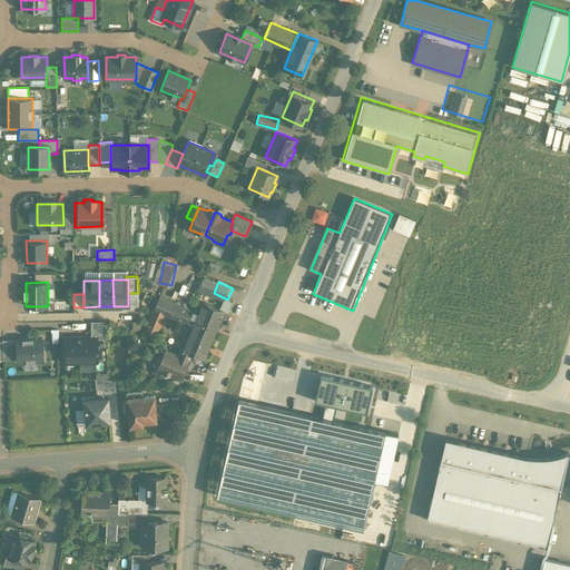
[(176,303),(158,296),(153,312),(164,316),(169,320),(170,316),(176,303)]
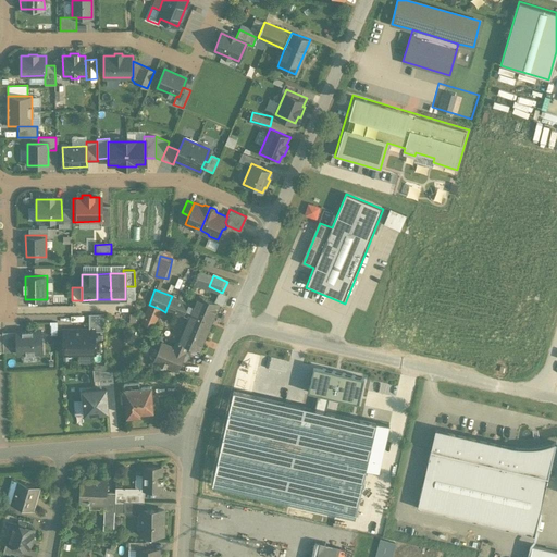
[(198,295),(194,305),(172,296),(166,309),(188,319),(178,341),(178,342),(186,345),(198,349),(218,304),(198,295)]
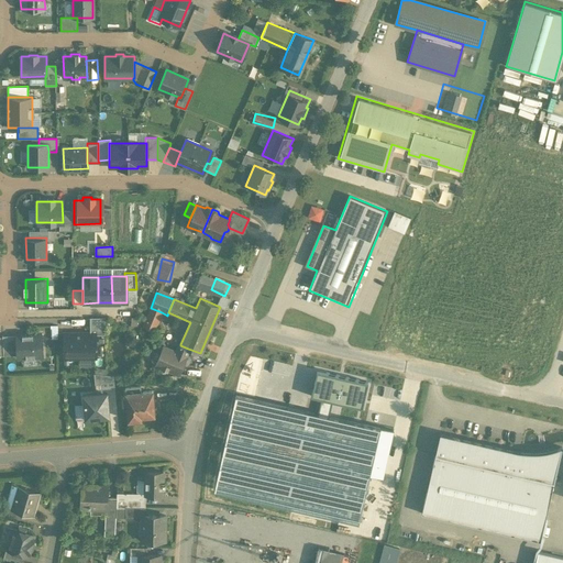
[(151,308),(150,308),(145,321),(156,326),(162,312),(151,308)]
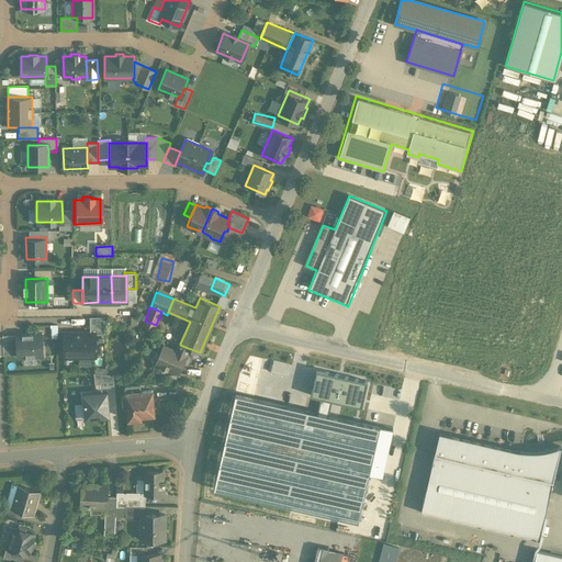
[(104,318),(89,318),(89,330),(94,330),(94,336),(104,336),(104,318)]
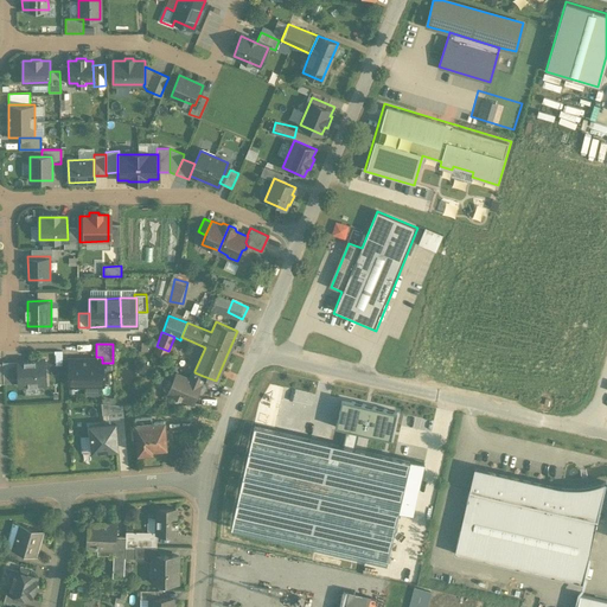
[(96,357),(66,358),(68,387),(103,385),(102,363),(102,357),(96,357)]
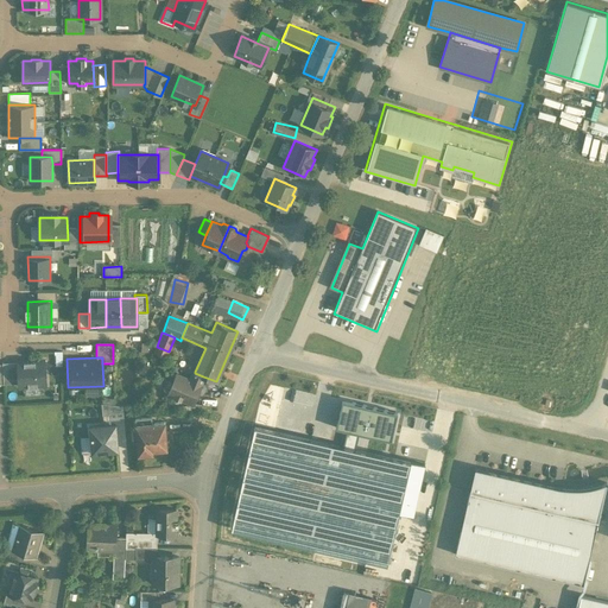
[(48,361),(18,360),(18,362),(18,386),(48,387),(48,361)]
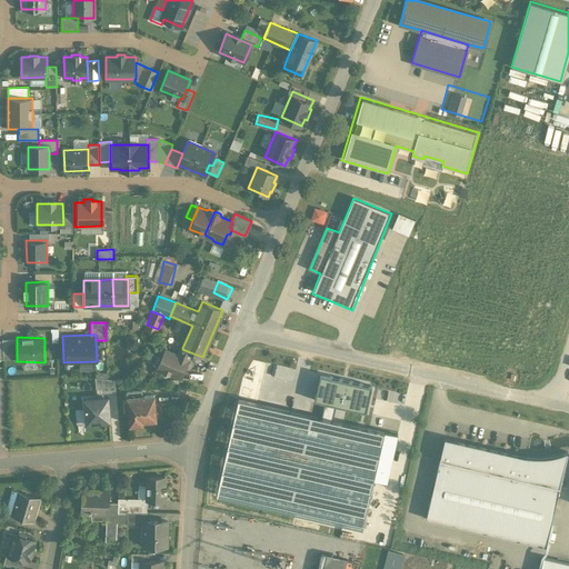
[(17,339),(2,339),(2,342),(2,361),(17,361),(17,339)]
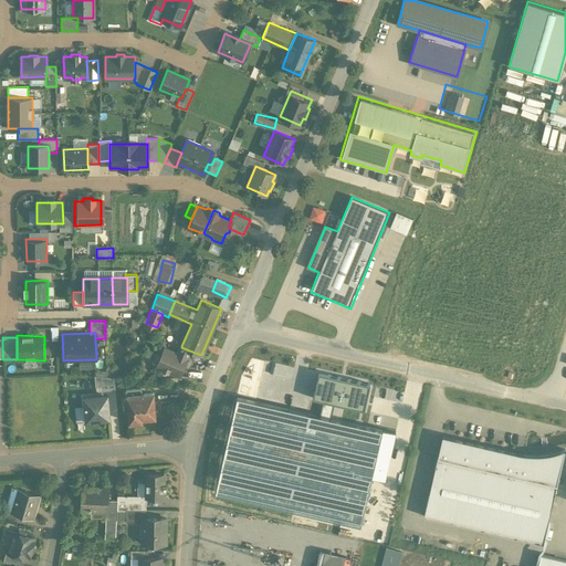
[(179,345),(176,353),(164,347),(156,366),(179,375),(184,364),(186,365),(188,364),(190,359),(189,358),(187,357),(189,350),(181,347),(181,346),(179,345)]
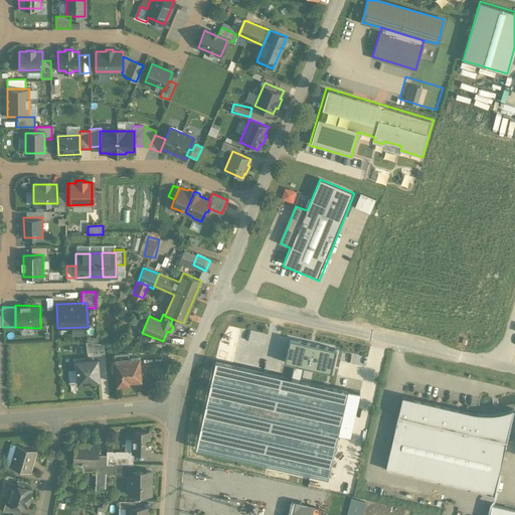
[(336,350),(290,340),(285,363),(331,373),(336,350)]
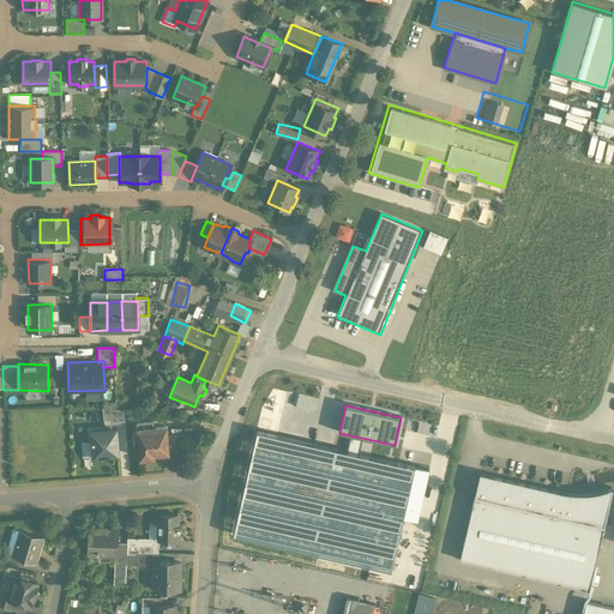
[(158,420),(136,421),(137,432),(133,433),(134,445),(138,445),(139,458),(144,457),(144,459),(150,459),(150,457),(154,457),(152,453),(168,451),(166,425),(160,426),(158,420)]
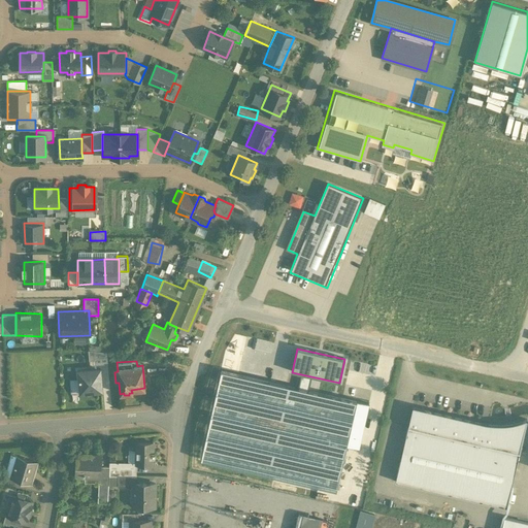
[(98,368),(78,370),(80,392),(100,391),(98,368)]
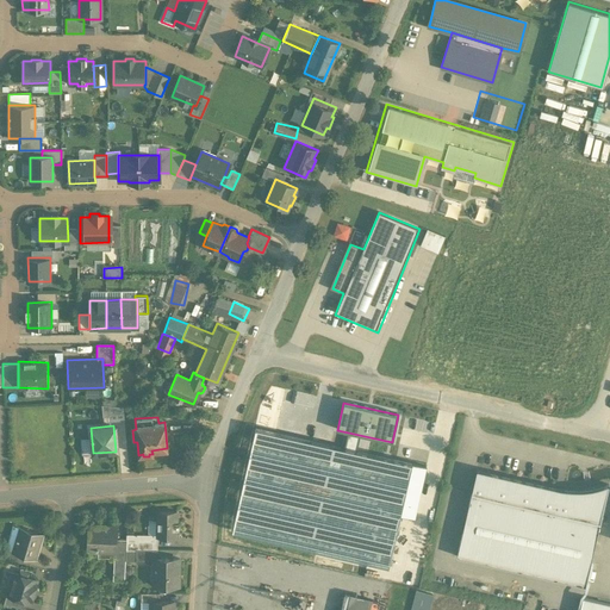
[(411,462),(256,428),(232,530),(387,565),(411,462)]
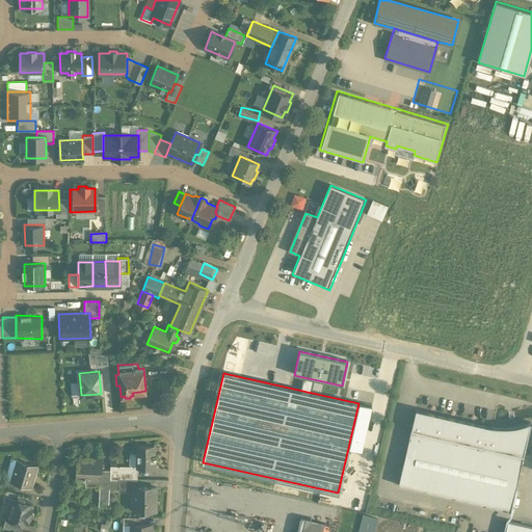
[(506,426),(491,426),(488,425),(415,408),(410,428),(523,454),(530,422),(529,421),(524,423),(515,425),(506,426)]
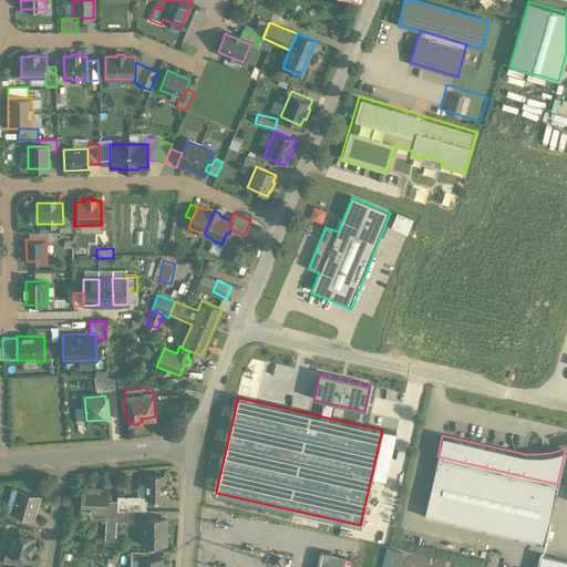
[(557,484),(437,456),(424,516),(543,544),(557,484)]
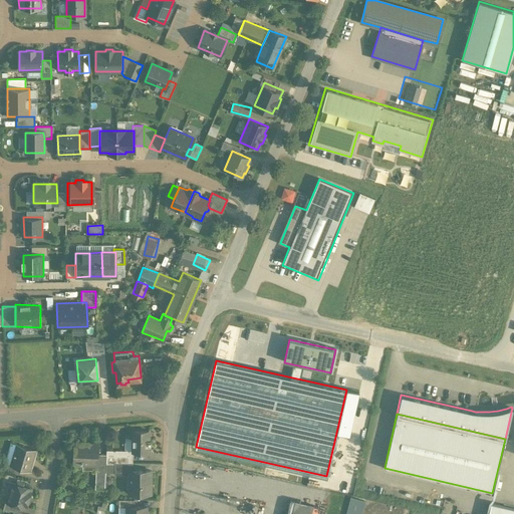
[(149,431),(133,431),(133,451),(146,451),(146,446),(149,446),(150,445),(151,445),(151,444),(152,443),(151,441),(151,440),(150,439),(149,439),(149,431)]
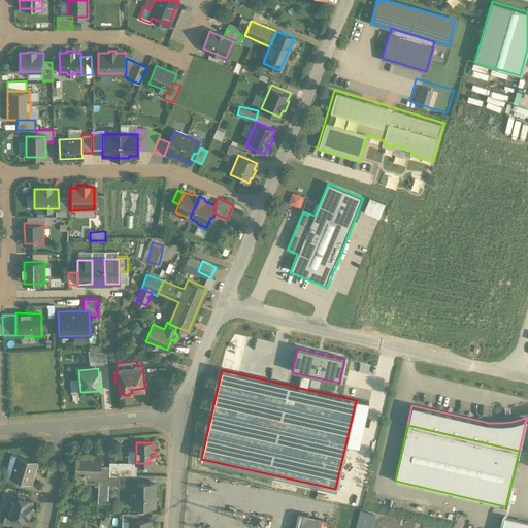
[(101,456),(75,455),(75,476),(85,476),(85,473),(99,473),(100,473),(100,466),(101,456)]
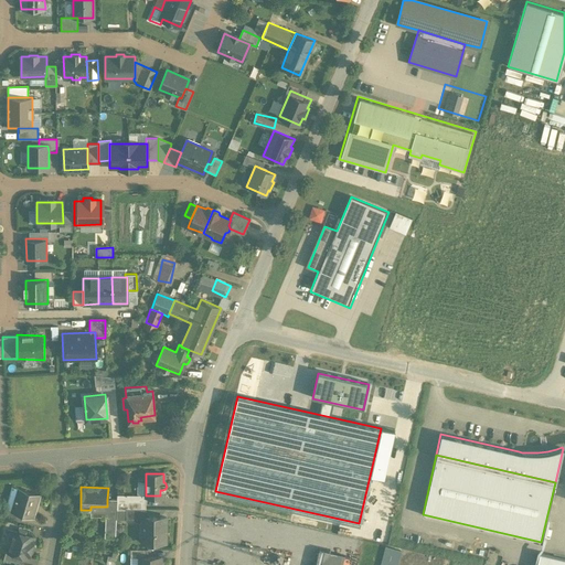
[(39,494),(18,488),(11,510),(22,513),(32,516),(39,494)]
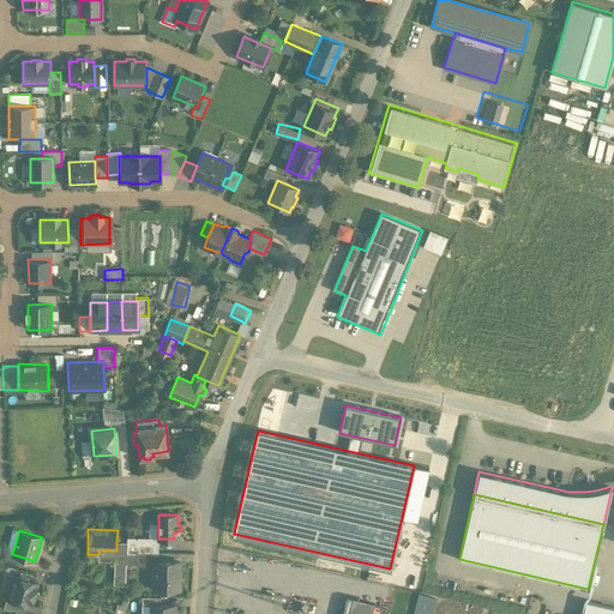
[(127,542),(116,542),(116,551),(115,551),(115,561),(116,561),(126,561),(127,542)]
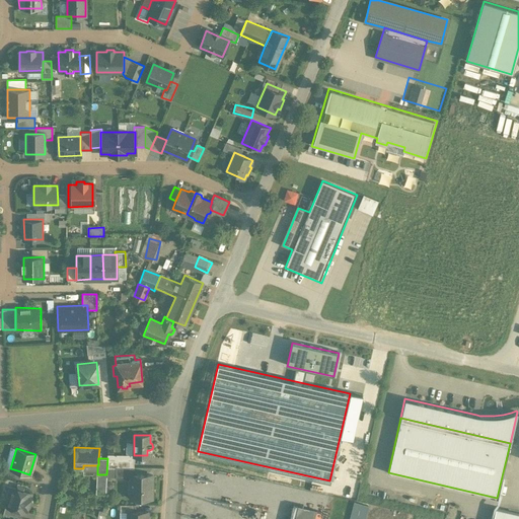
[(134,459),(116,459),(116,466),(134,467),(134,459)]
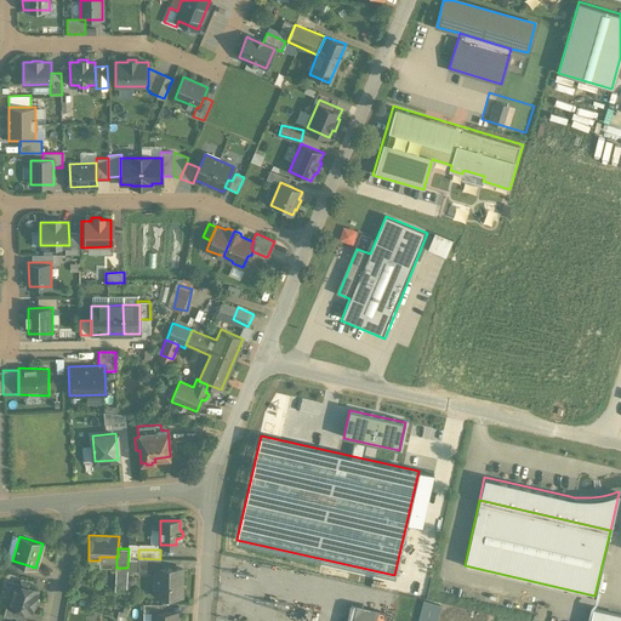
[(12,560),(5,558),(5,560),(3,567),(22,573),(24,564),(12,560)]
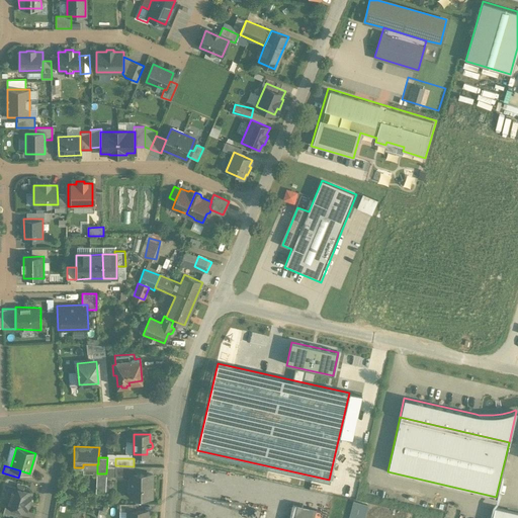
[(134,466),(115,465),(114,477),(130,477),(130,472),(133,472),(134,466)]
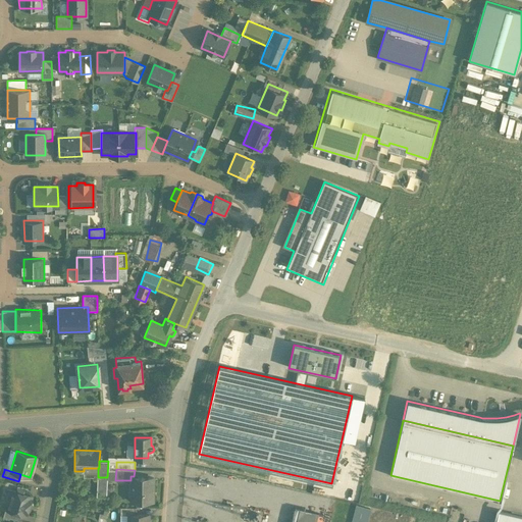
[(134,476),(131,476),(131,480),(131,500),(153,501),(153,477),(134,476)]
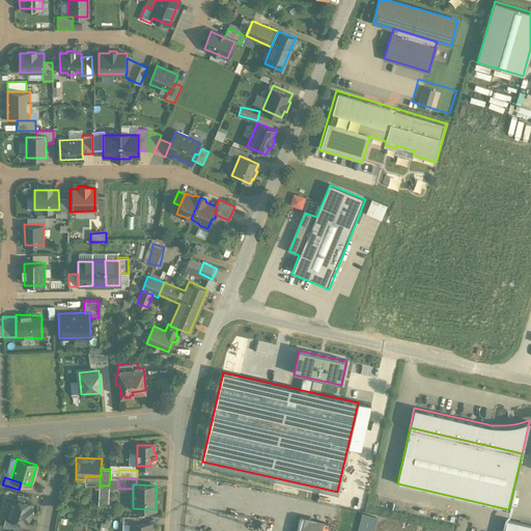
[(109,485),(101,485),(101,505),(108,505),(109,485)]
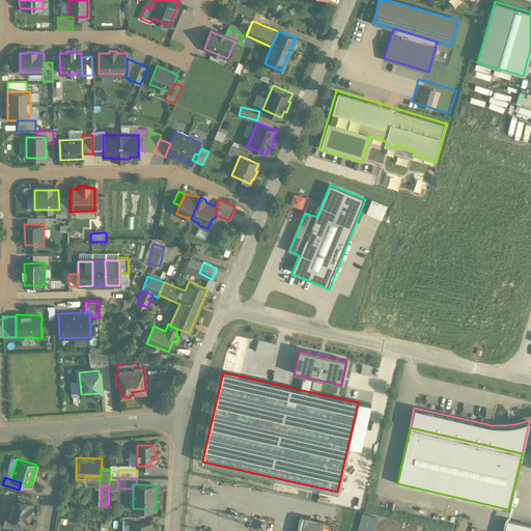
[(31,504),(23,502),(24,499),(17,497),(17,500),(12,499),(7,518),(21,522),(26,523),(31,504)]
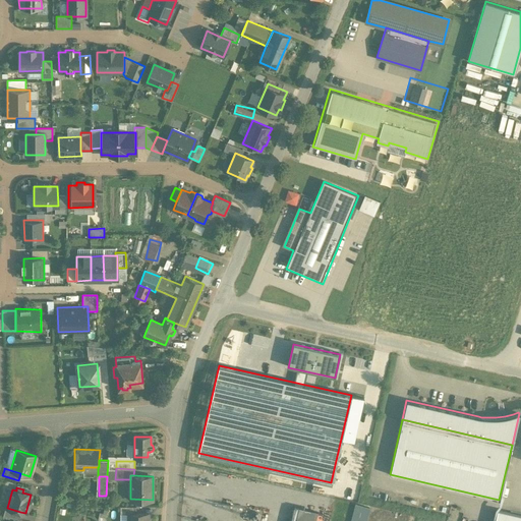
[(364,520),(369,505),(356,502),(350,520),(364,520)]
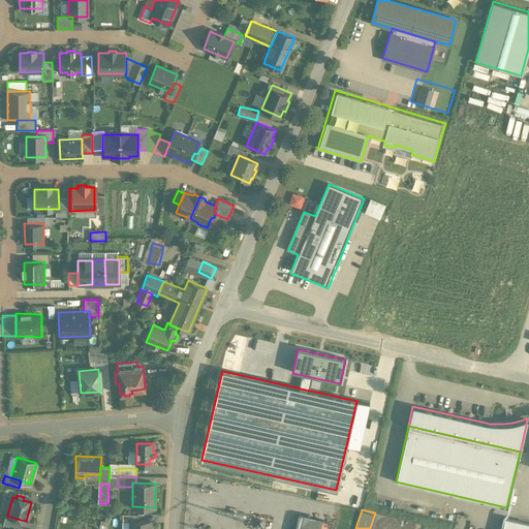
[(21,520),(7,516),(5,515),(2,524),(19,527),(21,520)]
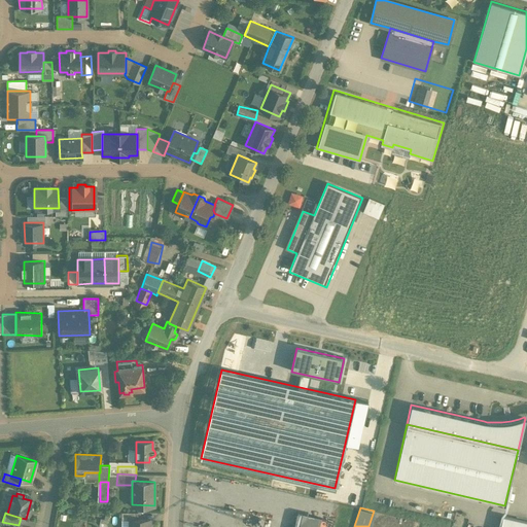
[(526,526),(526,521),(502,516),(499,526),(526,526)]
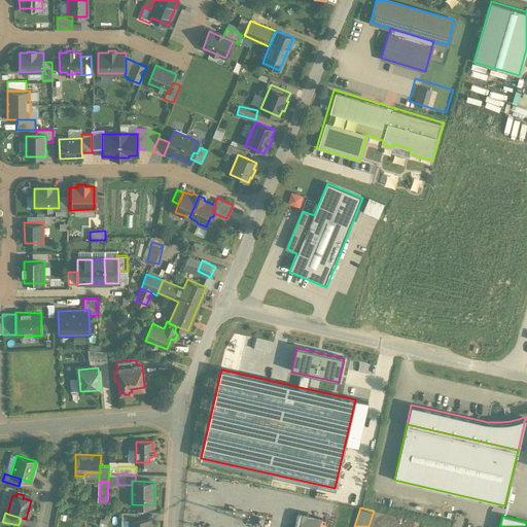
[(105,526),(107,520),(100,518),(98,526),(103,526),(105,526)]
